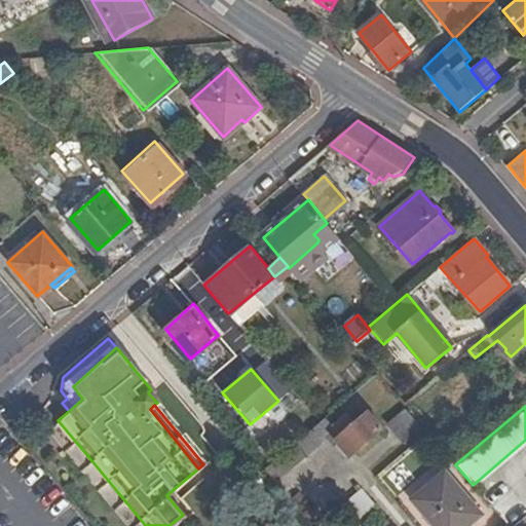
[(390,423),(406,443),(424,427),(408,408),(390,423)]
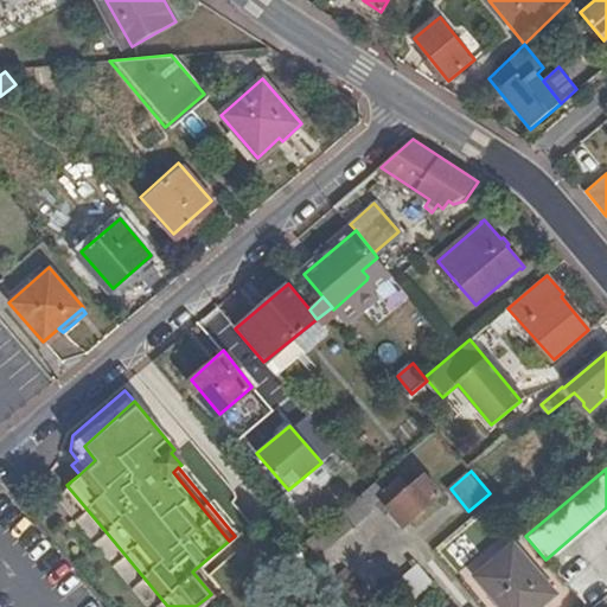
[(374,484),(370,487),(306,541),(317,553),(377,503),(387,512),(385,515),(394,524),(398,519),(404,525),(442,493),(426,474),(409,487),(401,478),(383,493),(374,484)]
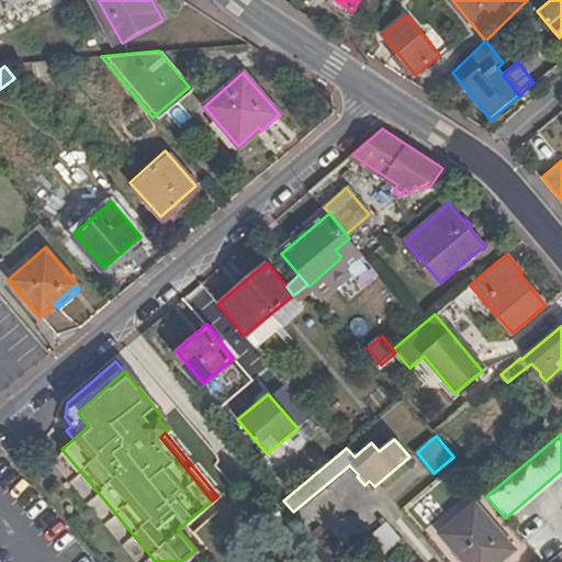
[(514,548),(476,504),(442,534),(467,561),(489,561),(496,555),(501,560),(514,548)]
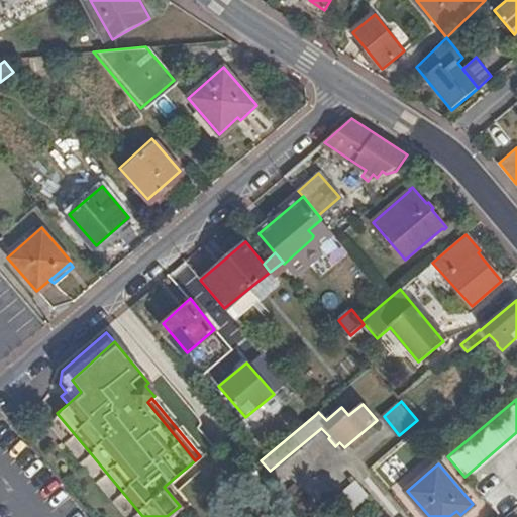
[(242,477),(205,508),(213,516),(215,516),(240,496),(236,492),(246,483),(242,477)]
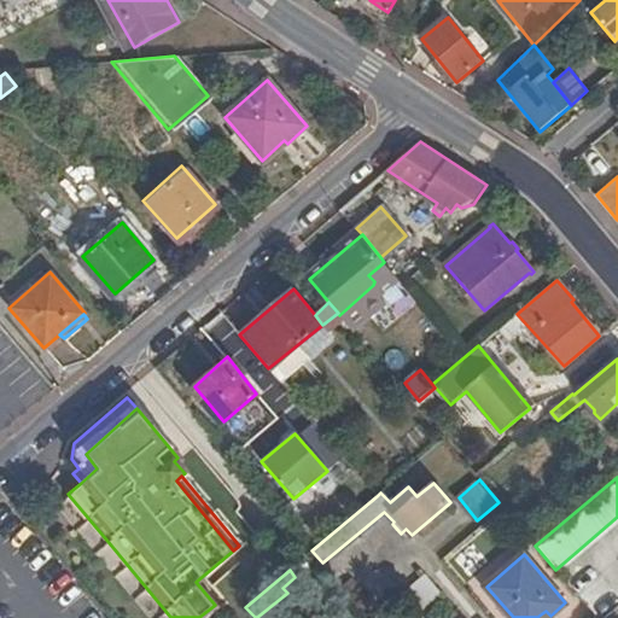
[(442,593),(424,572),(398,594),(415,614),(442,593)]
